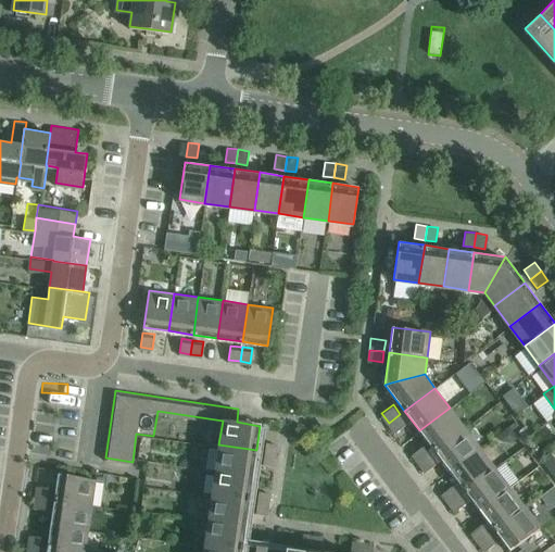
[(450,408),(419,430),(434,451),(465,427),(450,408)]
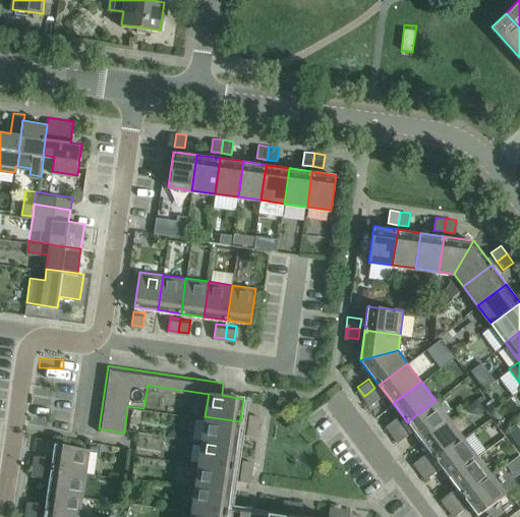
[(374,388),(364,396),(370,404),(381,396),(374,388)]
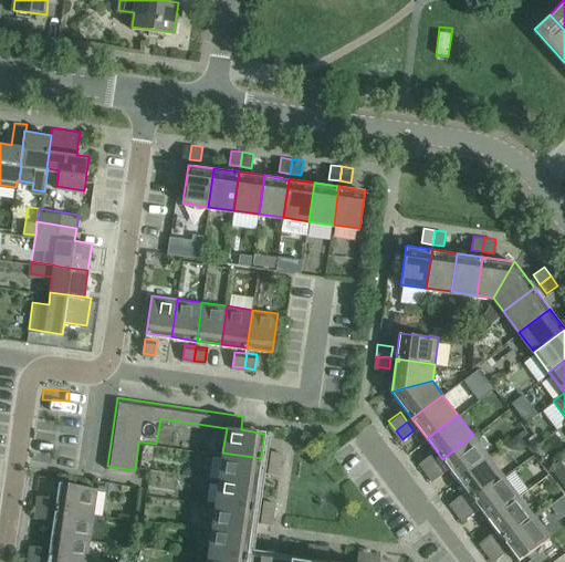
[(473,435),(442,459),(458,479),(488,455),(473,435)]
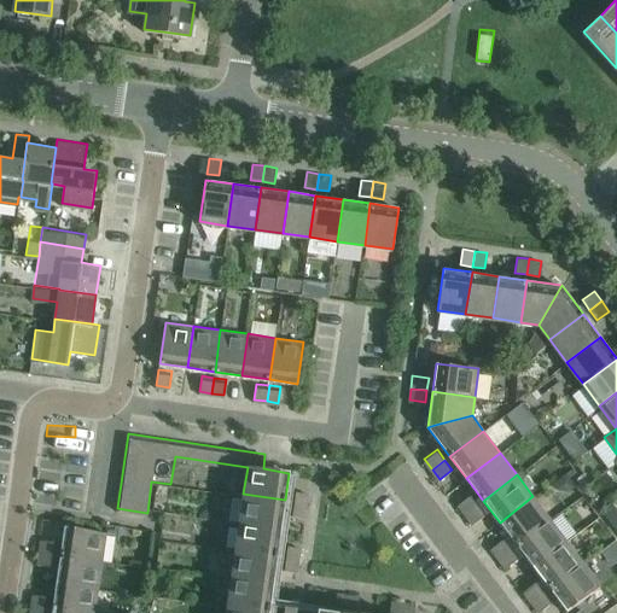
[(292,490),(291,501),(307,503),(308,491),(292,490)]
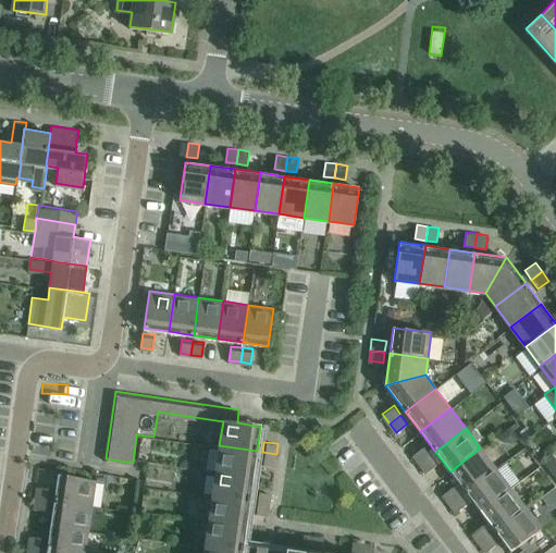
[(257,451),(219,445),(215,470),(254,476),(257,451)]
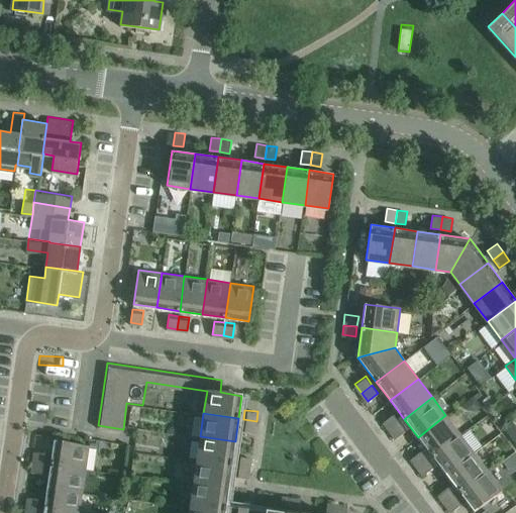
[(390,430),(400,422),(393,413),(383,421),(390,430)]
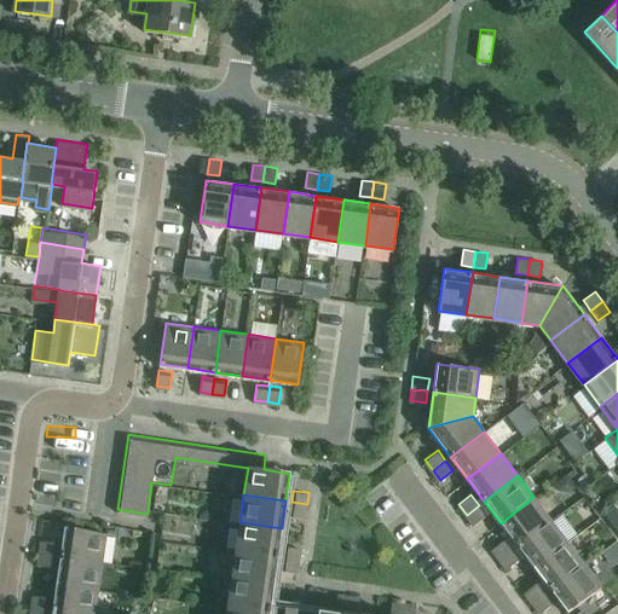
[(550,519),(533,497),(501,523),(518,545),(550,519)]
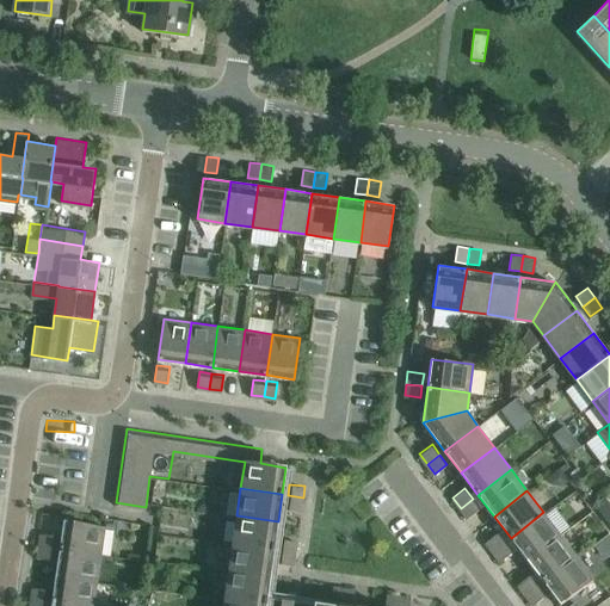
[(303,498),(288,495),(285,508),(301,511),(303,498)]
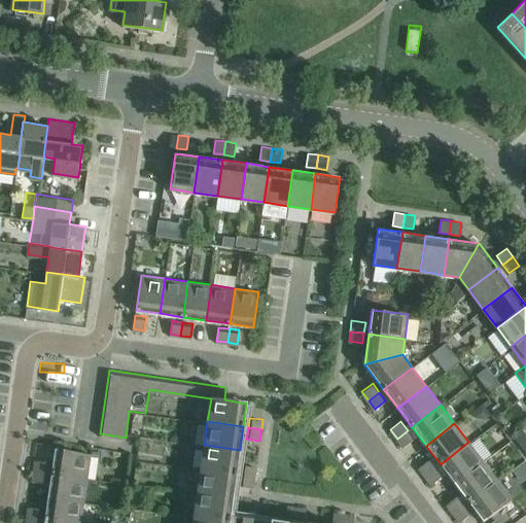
[(414,438),(408,430),(397,439),(402,446),(414,438)]
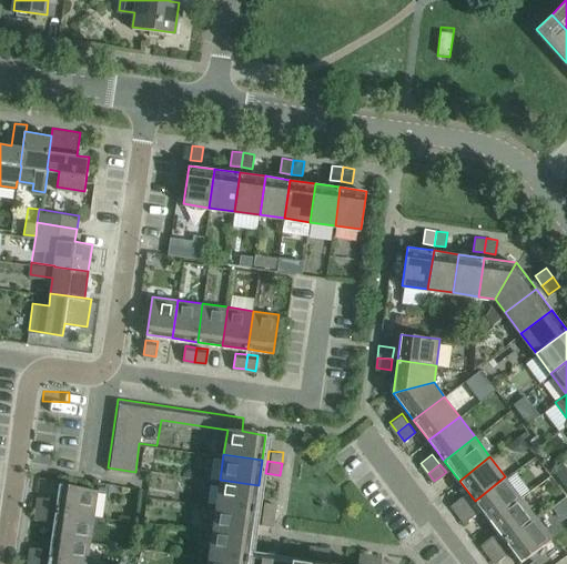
[(505,476),(475,501),(489,521),(520,497),(505,476)]
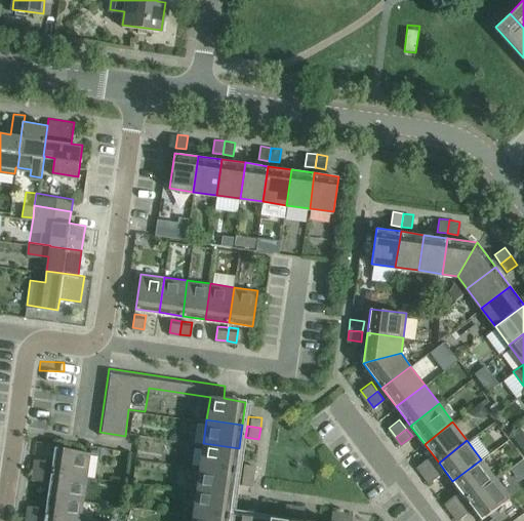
[(203,443),(200,467),(235,472),(239,448),(203,443)]
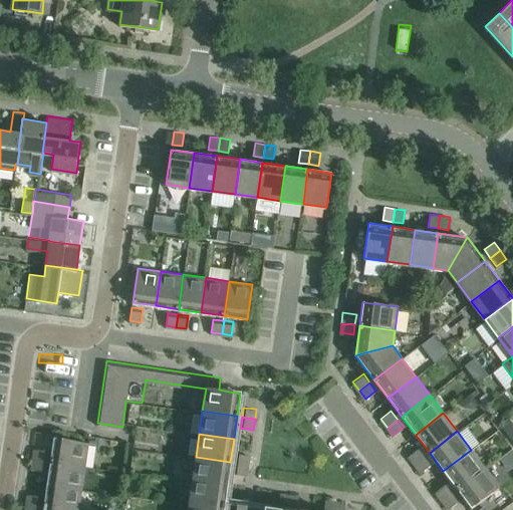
[(53,437),(50,460),(85,465),(88,442),(53,437)]
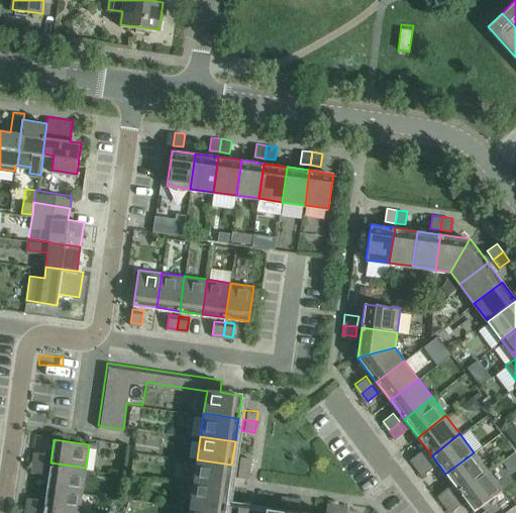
[(417,467),(428,458),(421,449),(410,457),(417,467)]
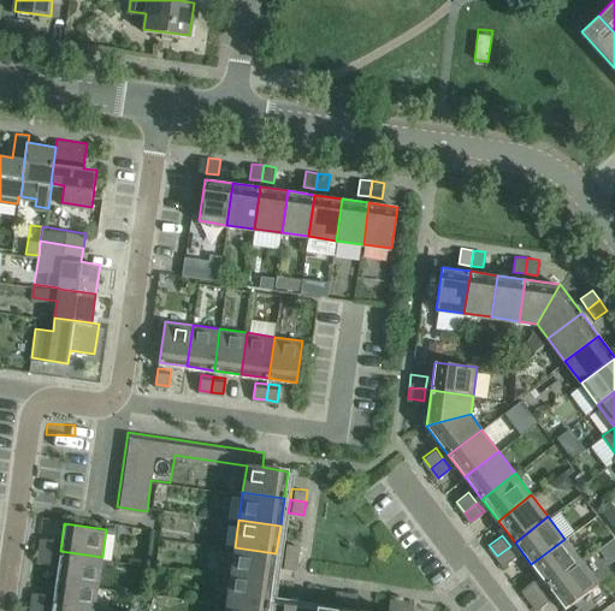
[(41,537),(39,547),(54,550),(57,539),(41,537)]
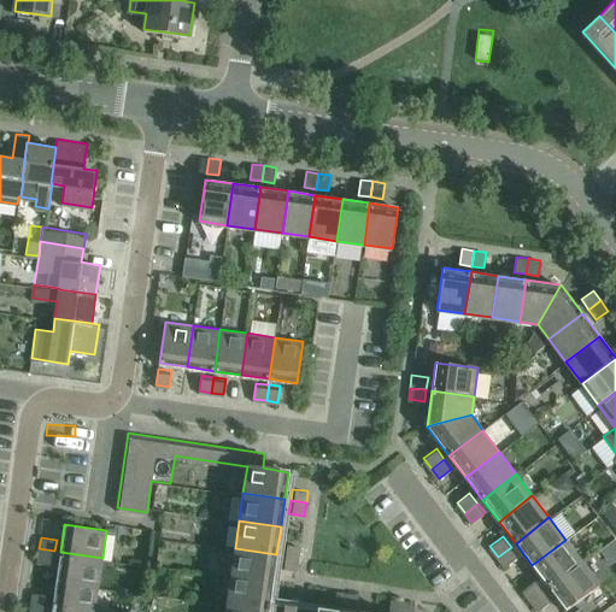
[(565,540),(532,565),(549,587),(582,562),(565,540)]
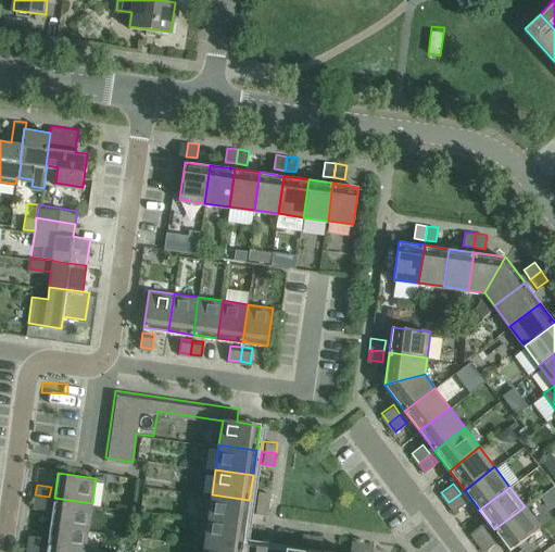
[(256,490),(254,501),(268,503),(269,491),(256,490)]
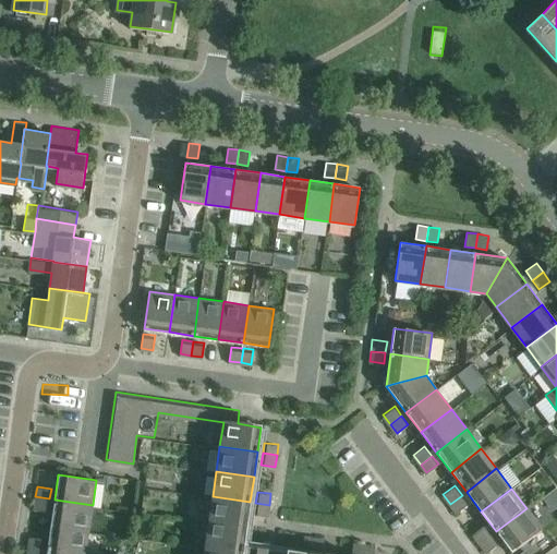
[(468,503),(462,495),(450,504),(457,512),(468,503)]
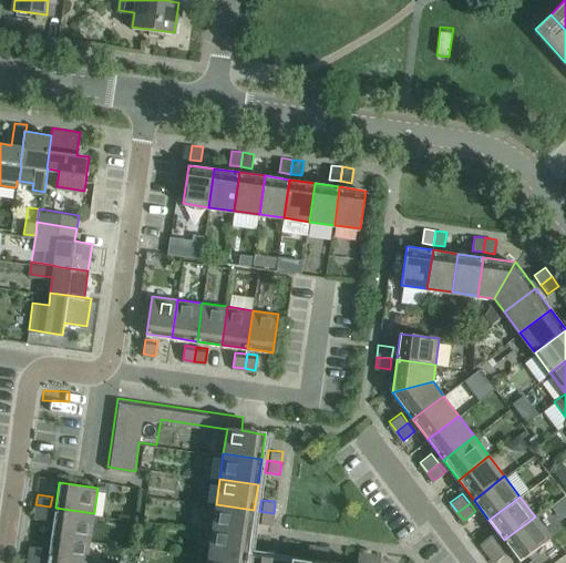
[(50,507),(35,504),(34,517),(49,519),(50,507)]
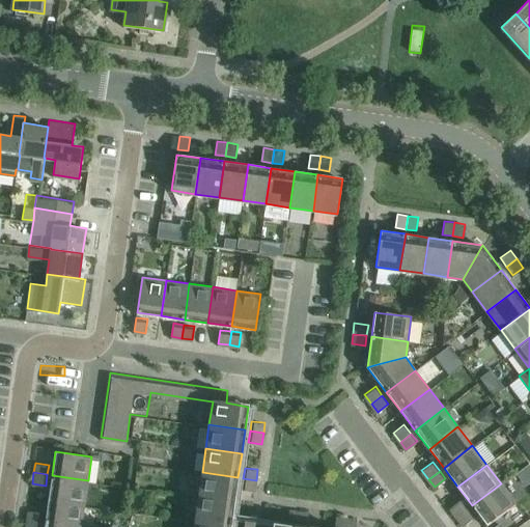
[(202,472),(199,496),(234,501),(238,477),(202,472)]
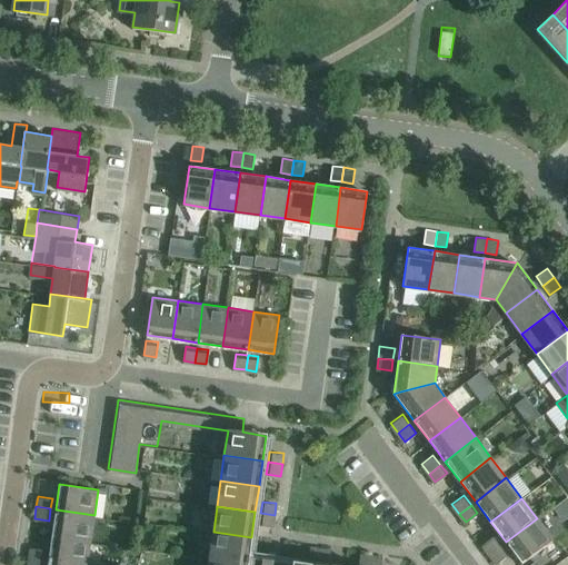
[(95,515),(56,509),(52,534),(90,539),(95,515)]
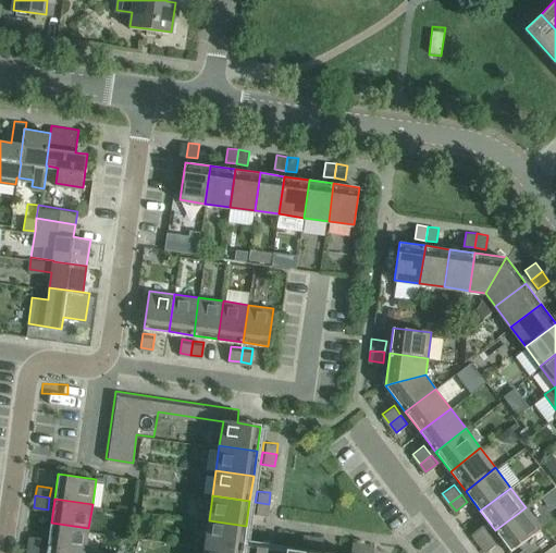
[(269,504),(255,502),(254,513),(268,514),(269,504)]
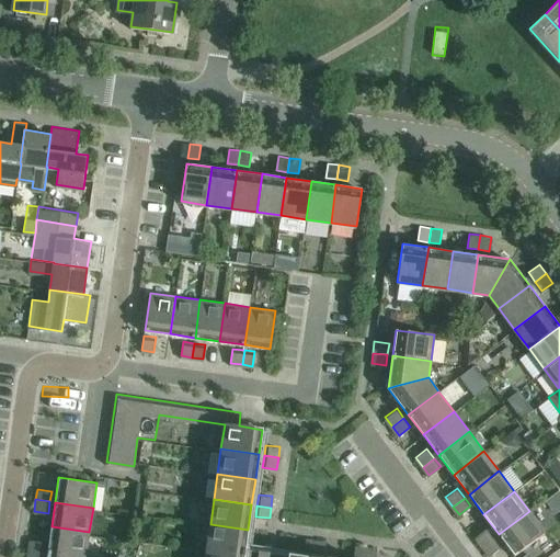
[(529,511),(499,534),(514,554),(545,531),(529,511)]
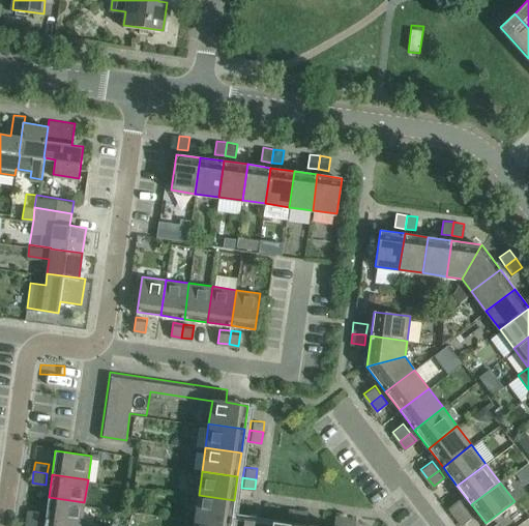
[(234,500),(199,495),(195,519),(231,524),(234,500)]
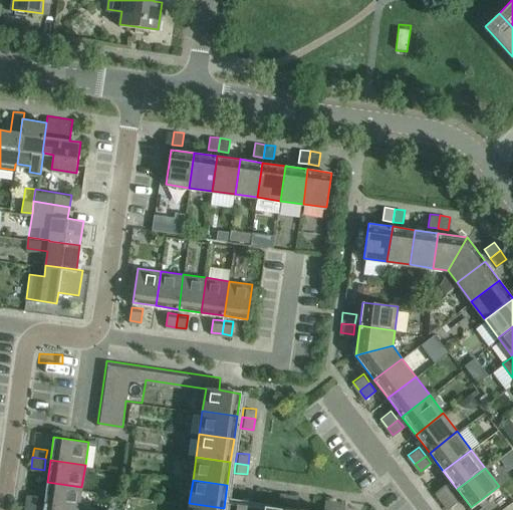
[(78,509),(81,487),(47,482),(44,505),(77,509),(78,509)]
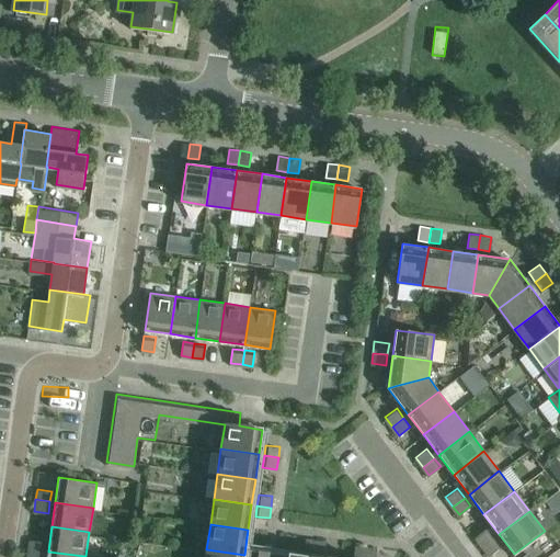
[(483,546),(494,537),(488,529),(476,537),(483,546)]
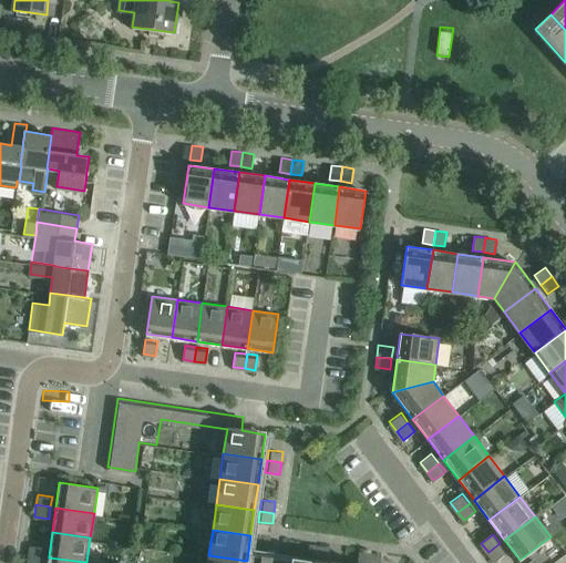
[(323,560),(326,545),(309,543),(307,558),(323,560)]
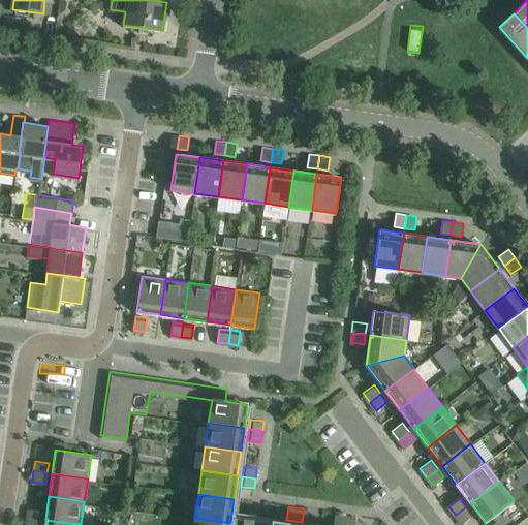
[(466,506),(456,515),(462,523),(472,515),(466,506)]
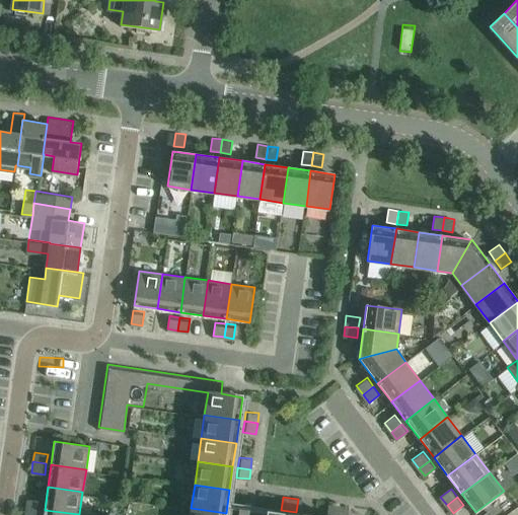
[(26,508),(40,509),(41,500),(27,498),(26,508)]
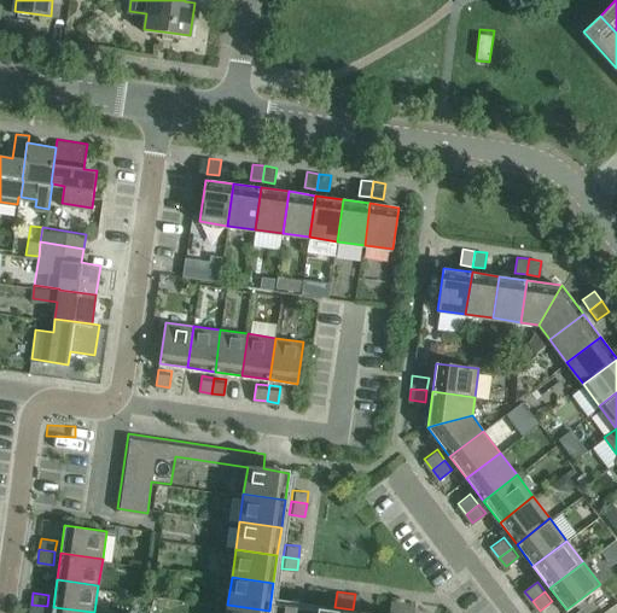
[(277,599),(275,611),(289,612),(297,612),(300,599),(292,597),(292,600),(277,599)]
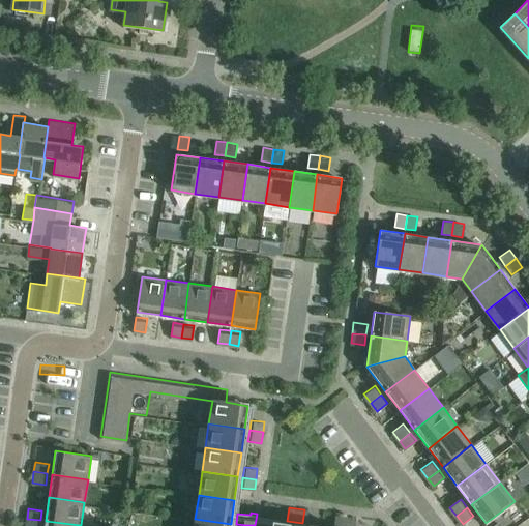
[(355,525),(357,518),(336,515),(333,525),(355,525)]
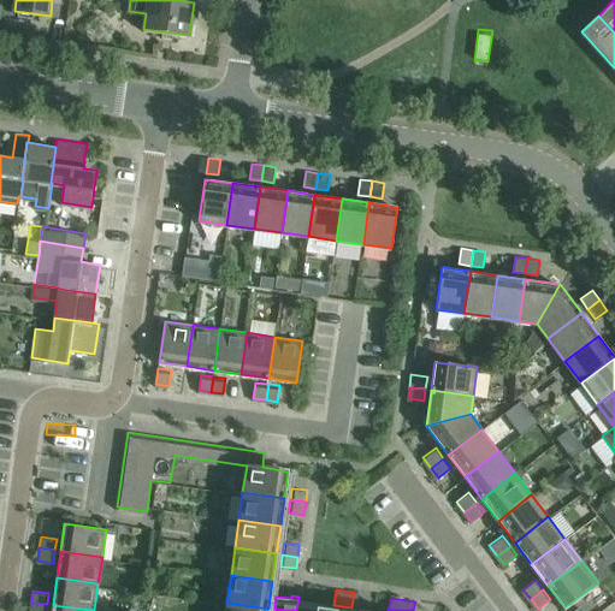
[(586,610),(579,600),(562,610),(586,610)]
